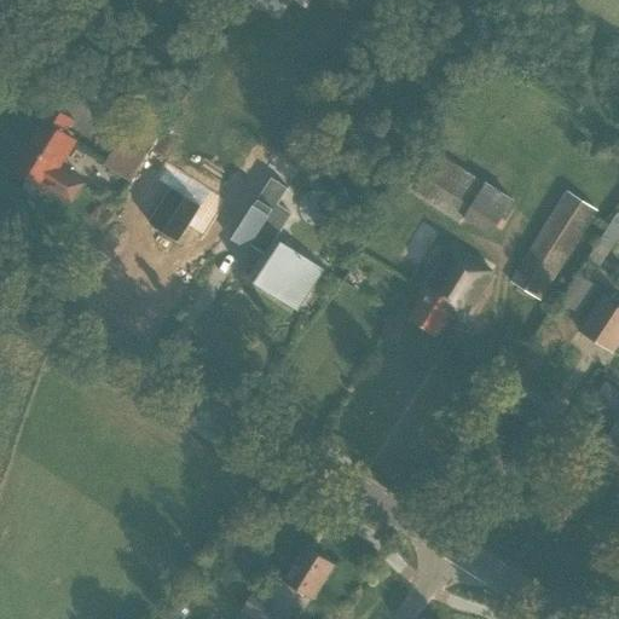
[(258,0),(259,0),(278,13),(287,0),(258,0)]
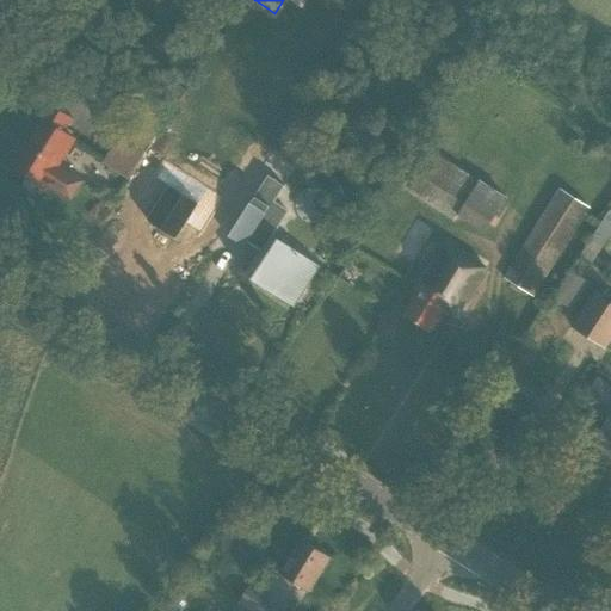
[(39,189),(41,187),(43,189),(47,183),(72,198),(81,183),(59,168),(76,140),(65,131),(73,118),(50,105),(24,146),(25,147),(11,170),(26,178),(25,180),(25,181),(24,183),(25,185),(25,186),(26,189),(28,190),(29,191),(30,191),(31,192),(34,192),(36,192),(37,191),(38,191),(39,189)]
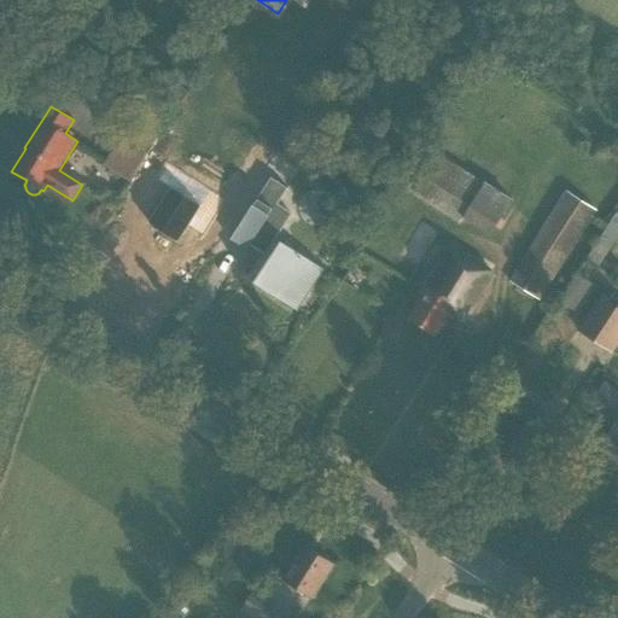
[(103,168),(129,184),(152,149),(121,128),(110,144),(116,147),(103,168)]
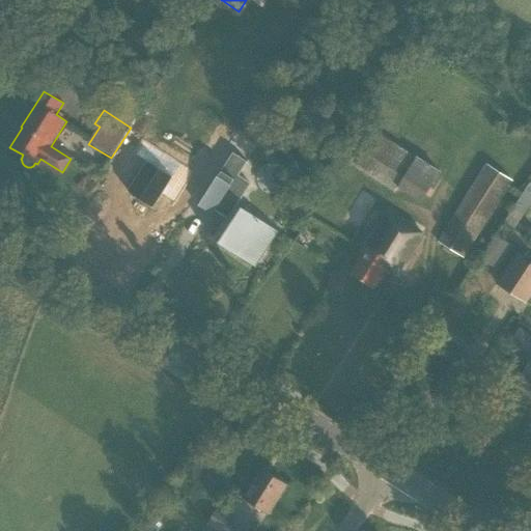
[(423,202),(442,173),(418,158),(371,129),(351,162),(397,192),(399,188),(423,202)]
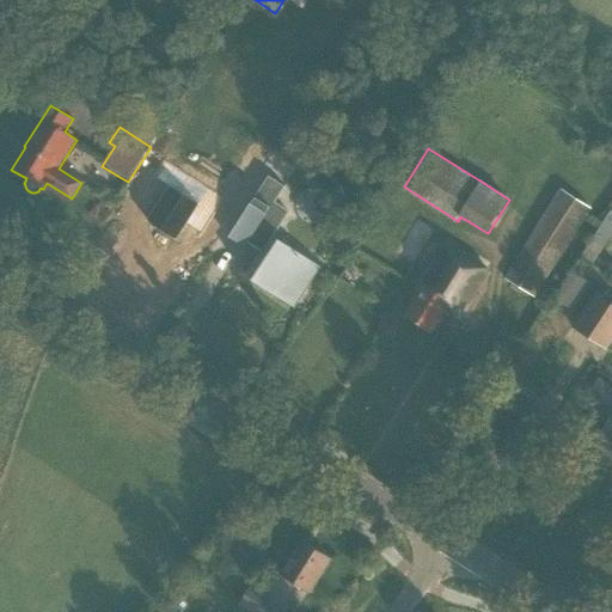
[(196,203),(207,189),(187,176),(176,191),(170,187),(148,221),(176,239),(199,204),(196,203)]
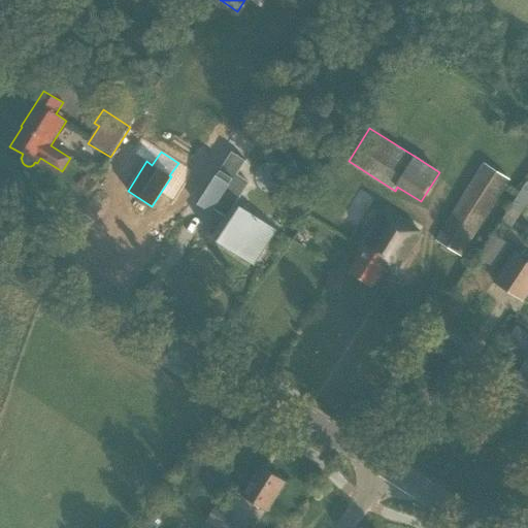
[(487,164),(437,240),(462,257),(512,180),(487,164)]
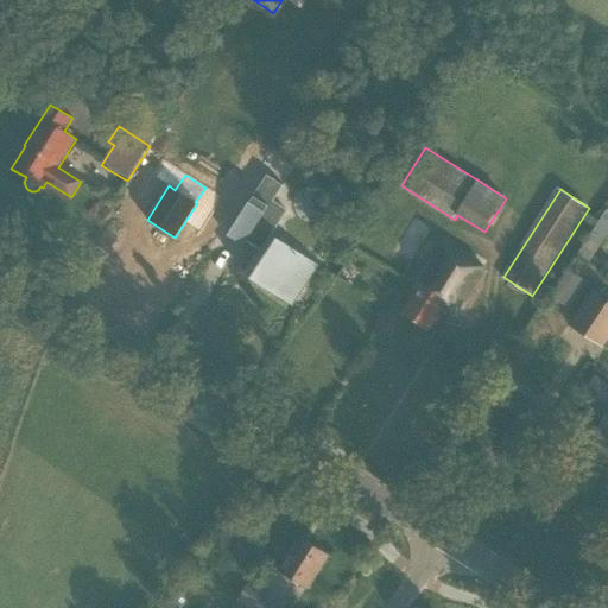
[(228,235),(244,246),(247,241),(260,251),(245,274),(289,303),(315,264),(257,226),(268,207),(253,196),(228,235)]
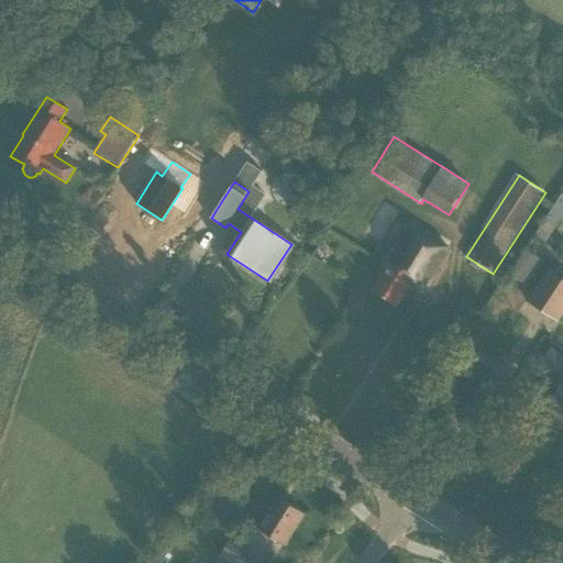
[(385,240),(394,221),(382,216),(373,234),(385,240)]
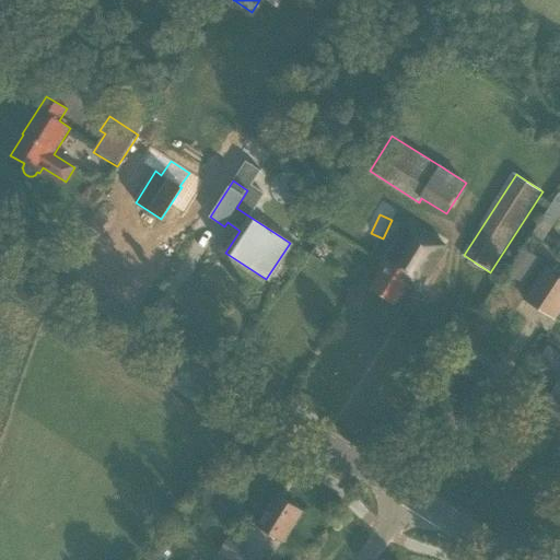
[(394,305),(407,284),(420,292),(447,248),(434,241),(435,238),(410,222),(377,275),(380,277),(371,290),(394,305)]
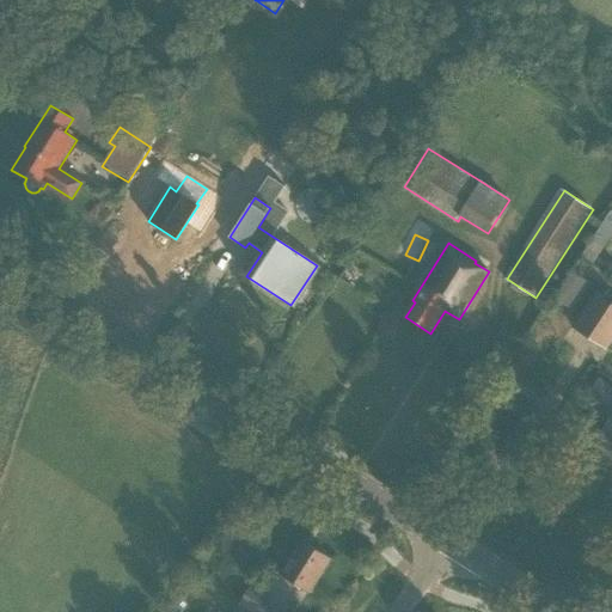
[(575,328),(604,347),(611,334),(611,300),(599,292),(575,328)]
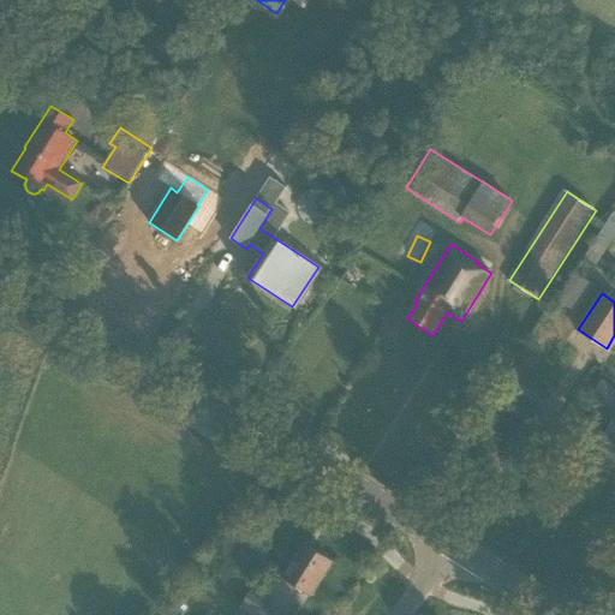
[(614,393),(602,384),(586,406),(614,424),(604,440),(607,442),(597,458),(614,469),(614,393)]
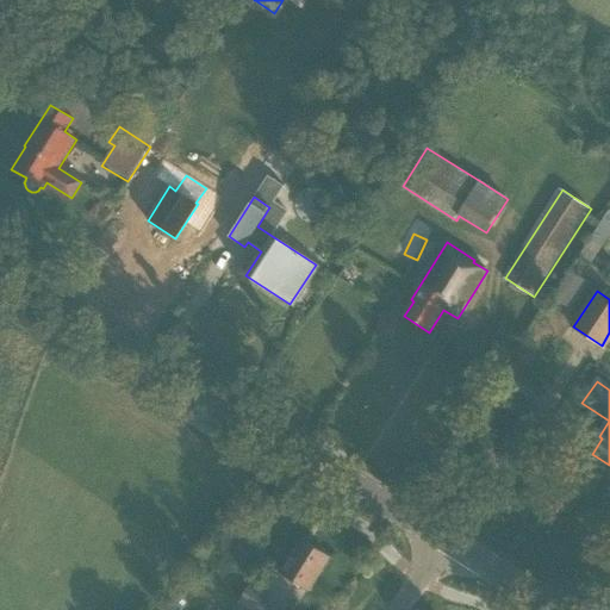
[(280,602),(292,582),(307,591),(329,556),(325,555),(324,551),(318,547),(315,547),(303,540),(281,574),(277,571),(263,591),(251,583),(238,603),(249,609),(275,609),(281,603),(280,602)]
